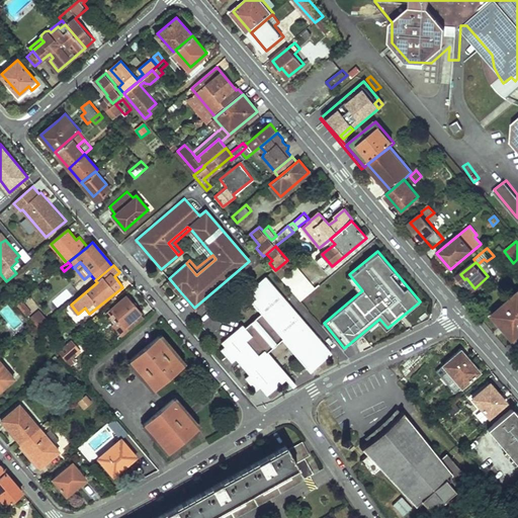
[(300,299),(320,283),(313,276),(309,279),(296,265),(281,278),(300,299)]
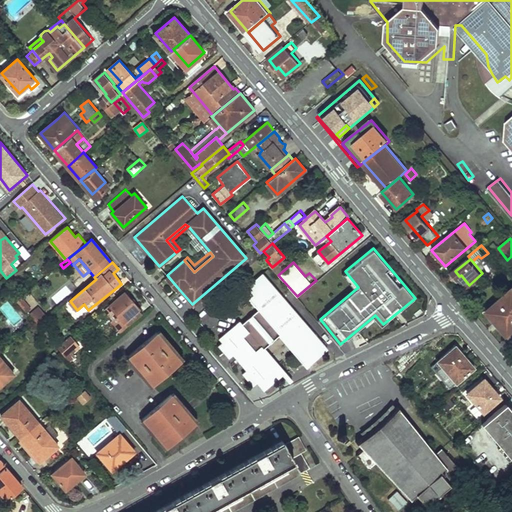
[(328,348),(264,273),(243,290),(259,309),(243,323),(240,320),(220,338),(223,342),(219,345),(230,358),(234,355),(247,370),(243,373),(254,386),(258,382),(264,390),(285,373),(264,348),(280,334),(308,366),(328,348)]
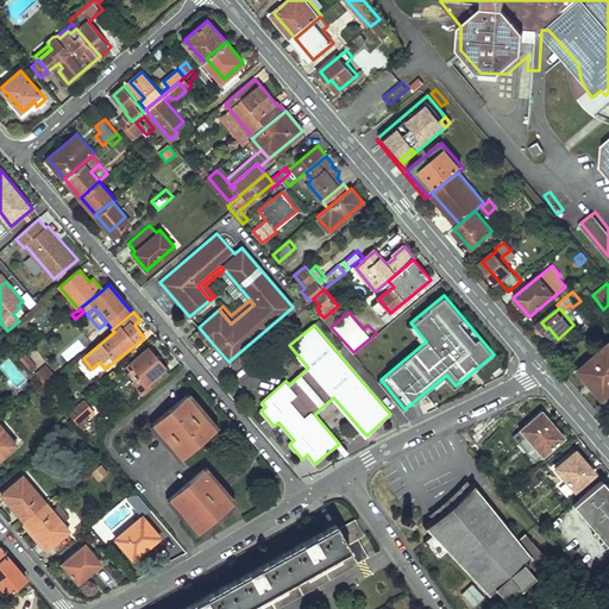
[(211,341),(199,327),(195,331),(207,345),(211,341)]
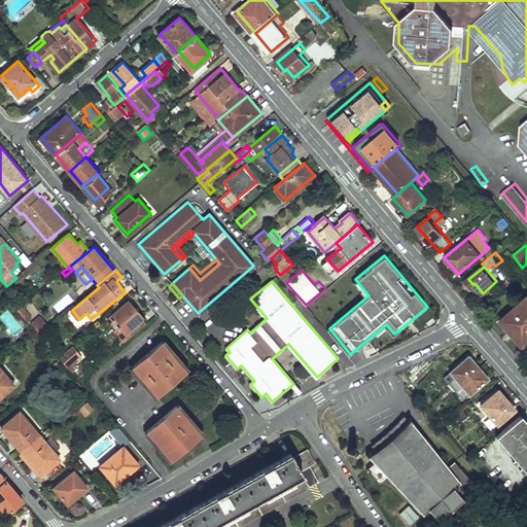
[(526,299),(502,319),(524,345),(526,343),(526,299)]
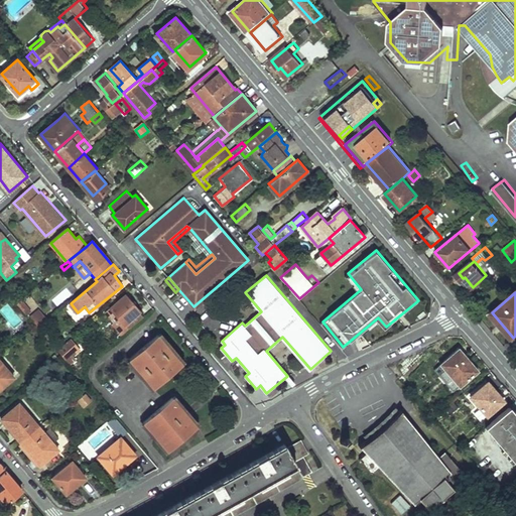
[(111,307),(130,329),(145,315),(127,294),(111,307)]
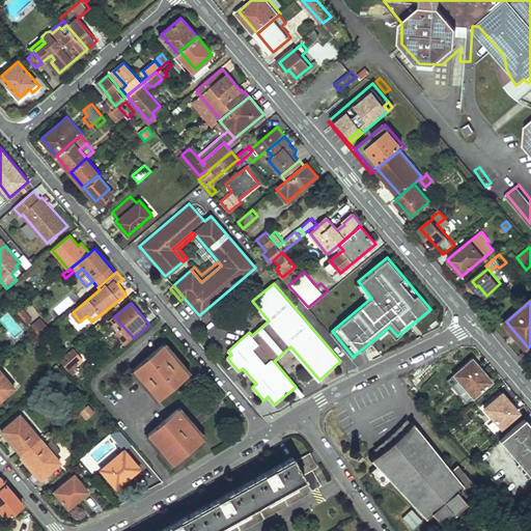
[(18,312),(28,325),(32,320),(22,309),(18,312)]
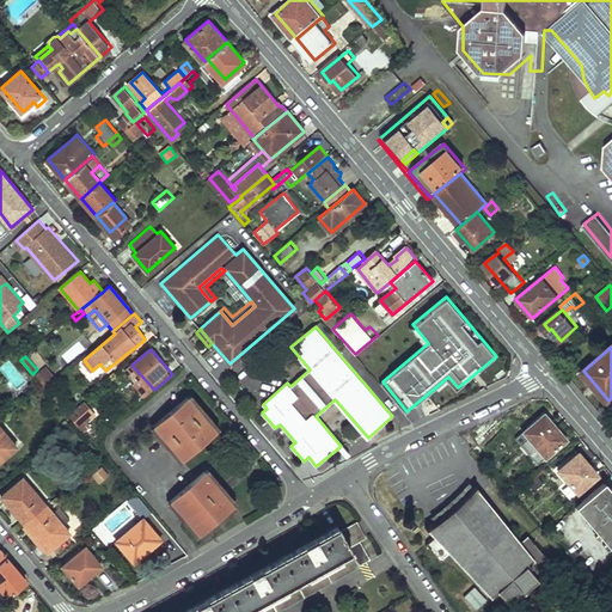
[(34,377),(44,387),(57,377),(47,365),(34,377)]
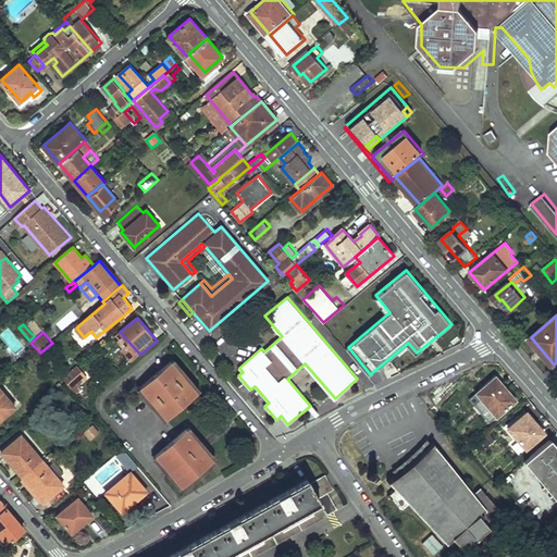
[(139,387),(166,419),(198,393),(172,361),(139,387)]
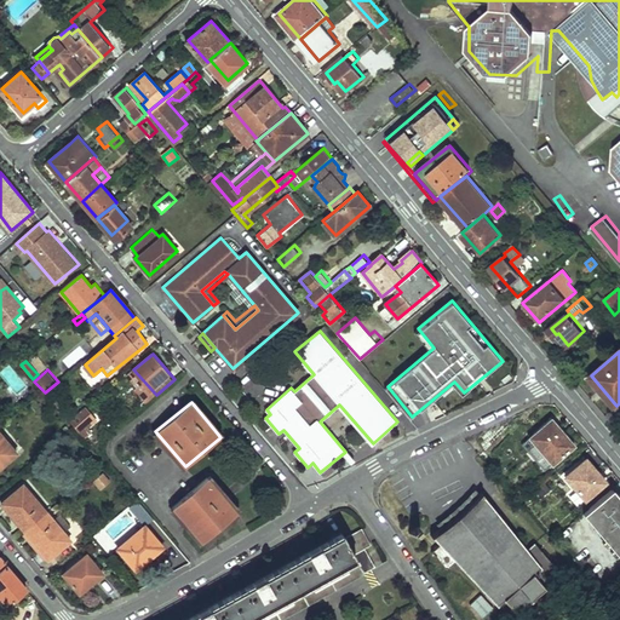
[(70,420),(80,432),(96,419),(85,406),(75,414),(76,415),(70,420)]
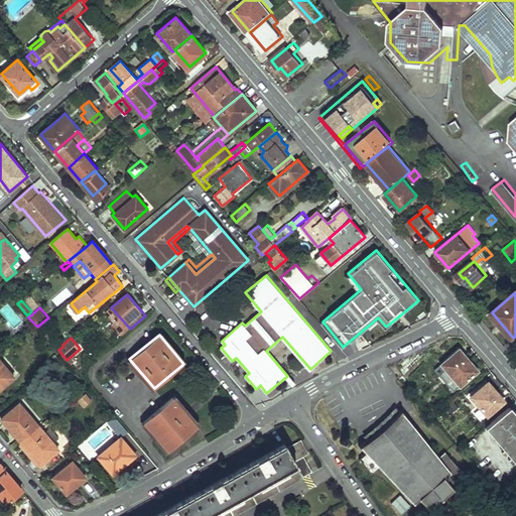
[(459,348),(441,363),(461,385),(478,370),(459,348)]
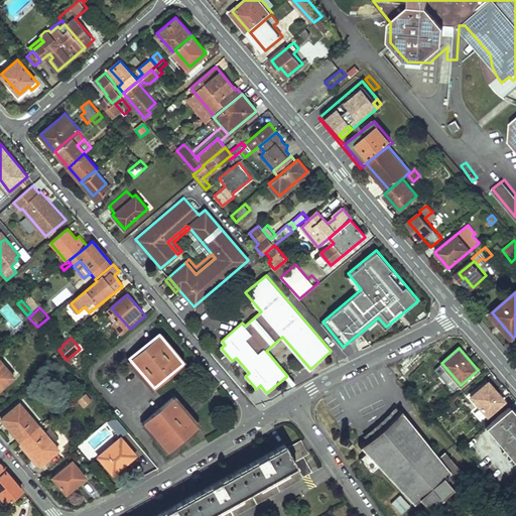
[(0,358),(0,390),(16,377),(0,358)]
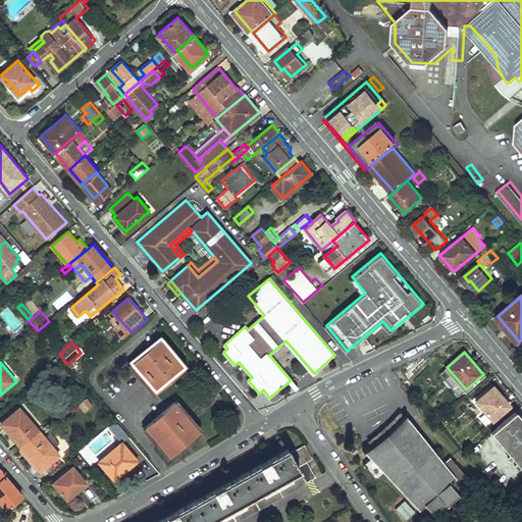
[(494,385),(471,406),(487,424),(511,404),(494,385)]
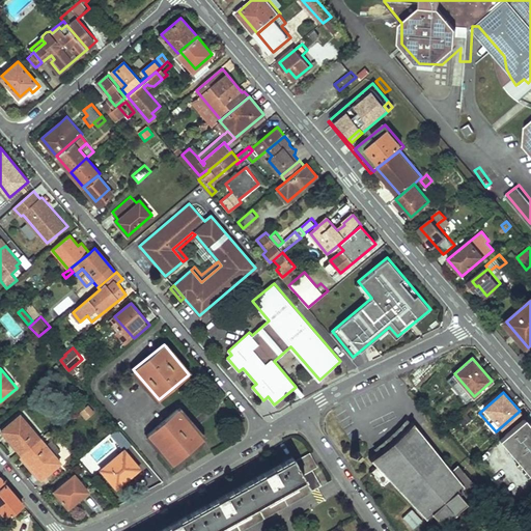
[(79,412),(84,421),(93,414),(88,406),(79,412)]
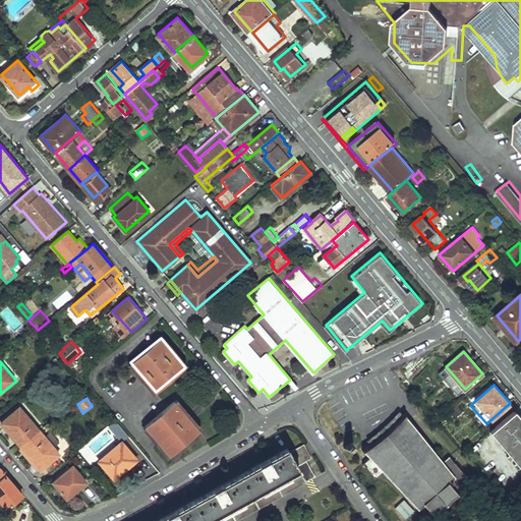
[(146,425),(170,454),(199,430),(187,415),(189,414),(185,408),(182,410),(175,401),(146,425)]
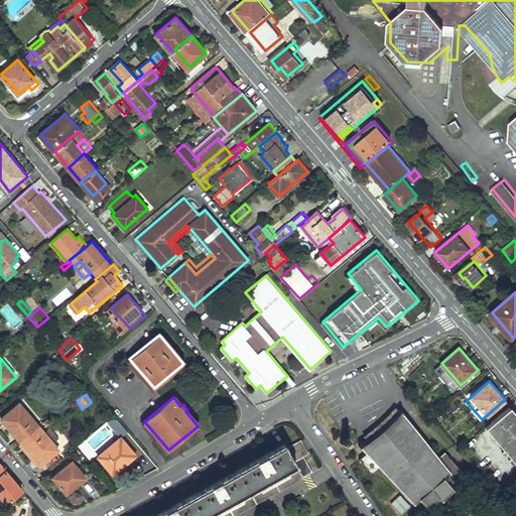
[(21,403),(3,418),(23,441),(40,425),(21,403)]
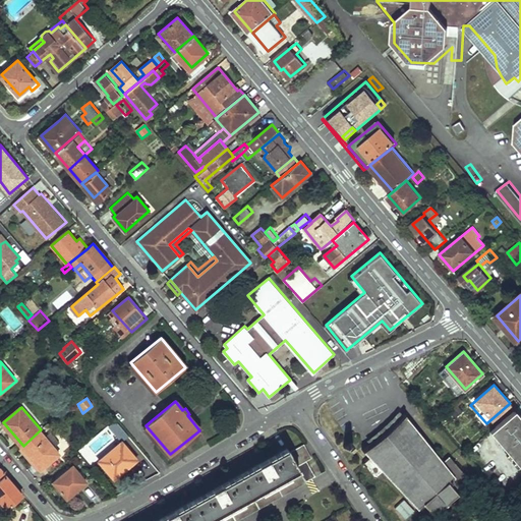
[(520,415),(516,409),(491,428),(498,437),(520,464),(520,415)]
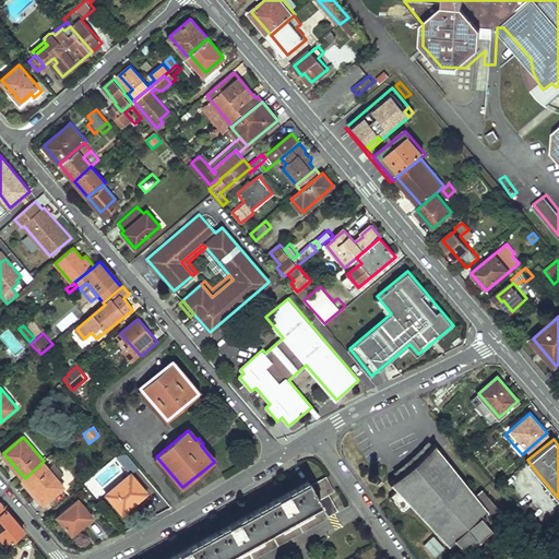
[(438,445),(435,443),(411,467),(389,482),(390,483),(392,482),(397,488),(390,496),(404,511),(413,503),(451,544),(451,543),(453,545),(456,543),(465,552),(494,526),(490,524),(499,516),(497,515),(502,510),(482,488),(474,495),(435,448),(438,445)]
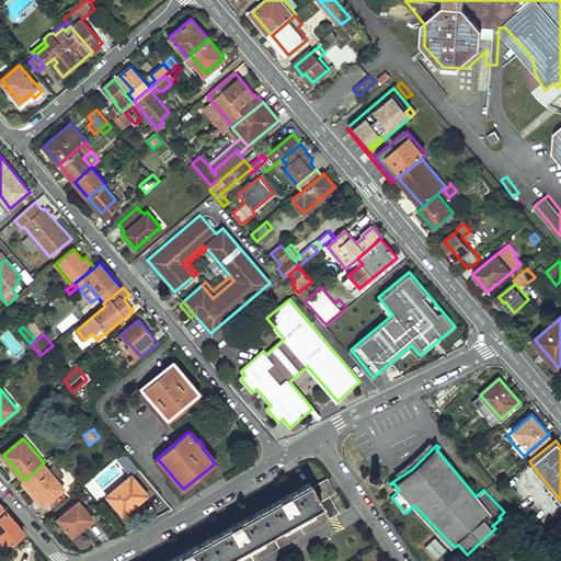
[(44,462),(25,480),(46,505),(66,489),(58,480),(48,468),(44,462)]
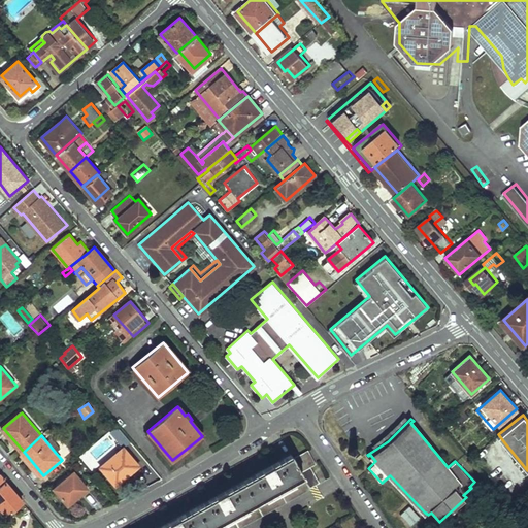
[(45,440),(55,452),(61,447),(52,435),(45,440)]
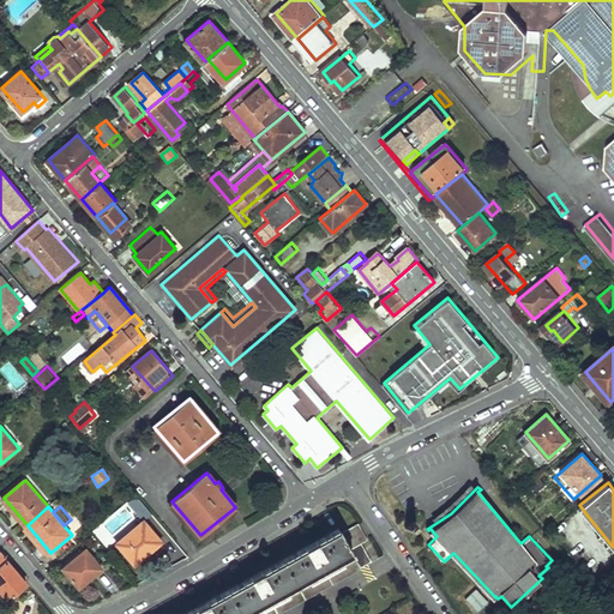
[(145,519),(118,542),(136,563),(162,540),(145,519)]
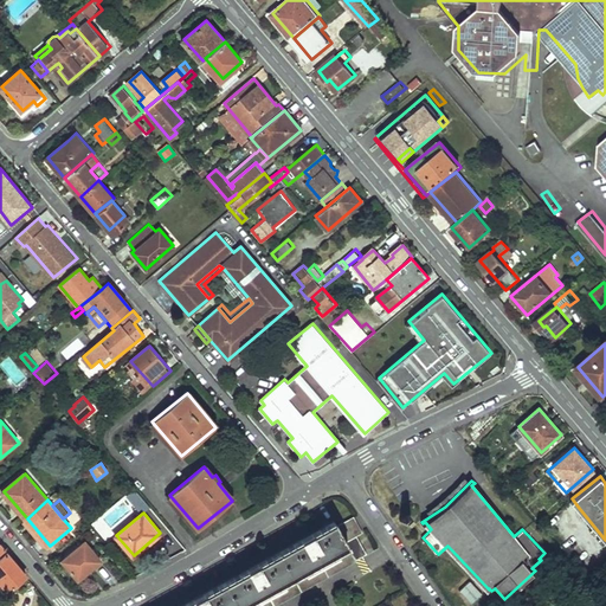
[(180,605),(271,605),(356,558),(347,541),(358,535),(365,532),(355,516),(339,526),(335,520),(180,605)]
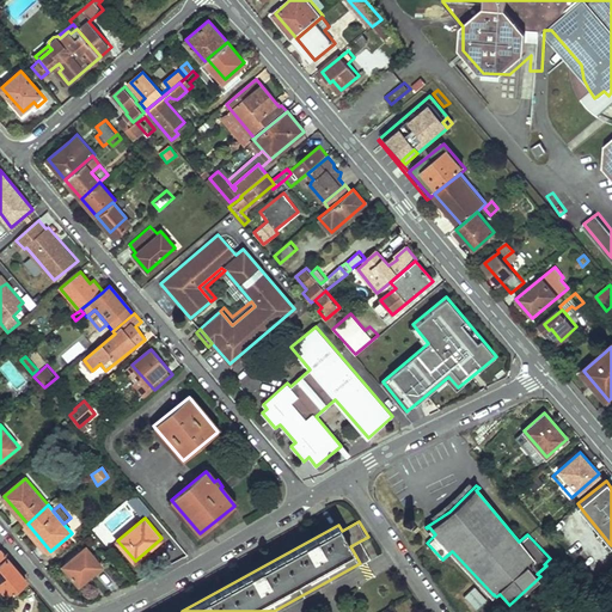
[(361,540),(350,546),(360,563),(371,557),(361,540)]
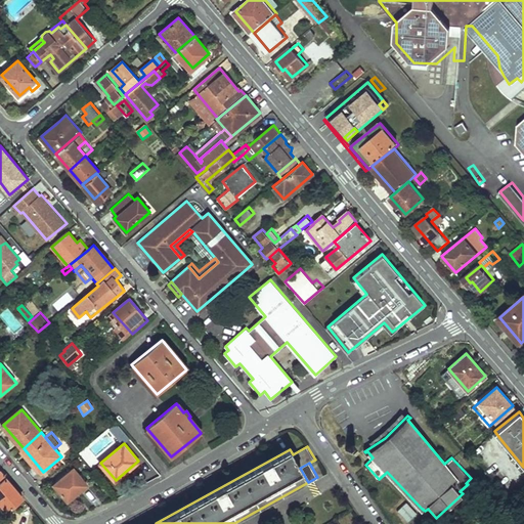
[(76,468),(56,484),(70,500),(89,484),(76,468)]
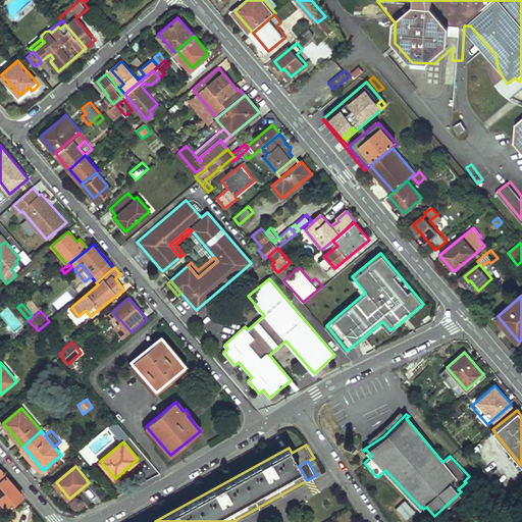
[(0,468),(0,500),(7,509),(22,496),(0,468)]
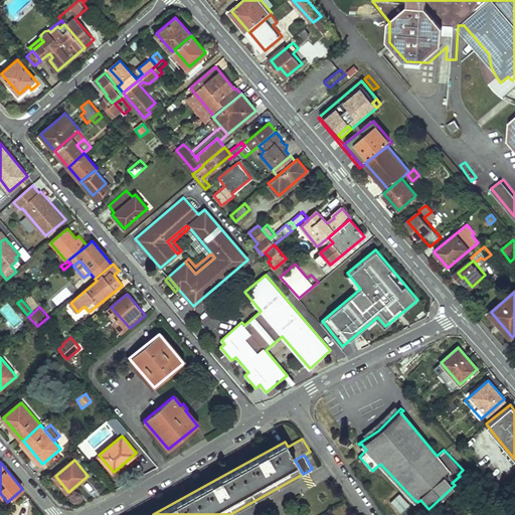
[(399,514),(409,506),(399,494),(389,502),(399,514)]
